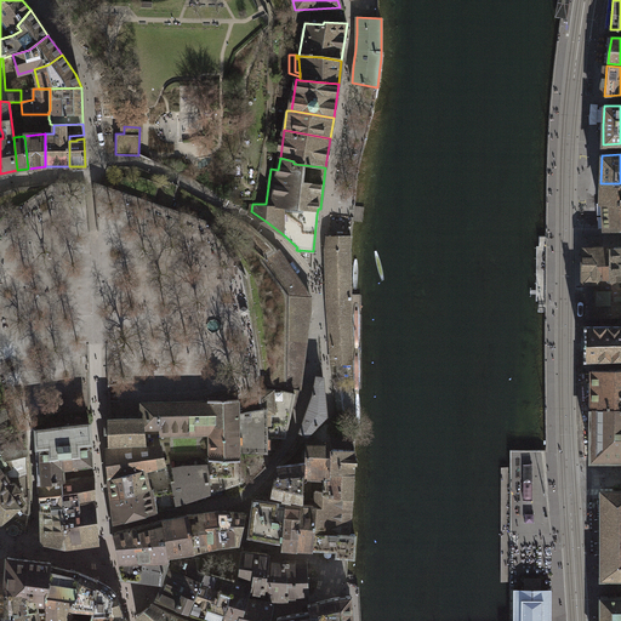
[(620,183),(600,183),(600,203),(603,203),(605,229),(620,227),(620,183)]
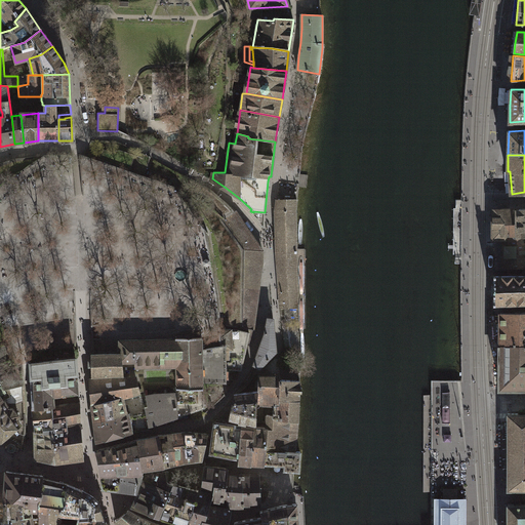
[(297,199),(276,200),(275,210),(277,252),(296,252),(295,209),(297,199)]
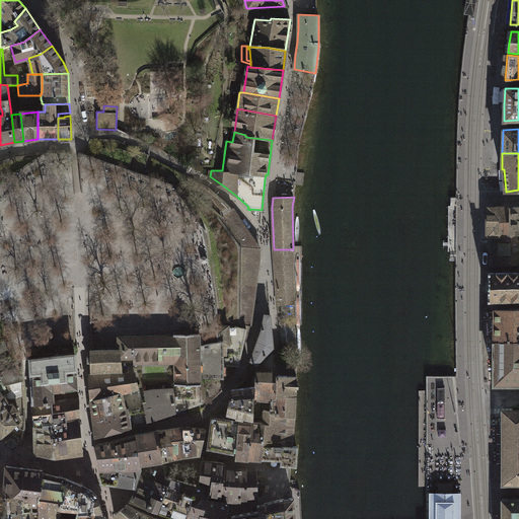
[(518,206),(510,207),(488,208),(488,234),(499,234),(500,232),(518,232),(518,206)]
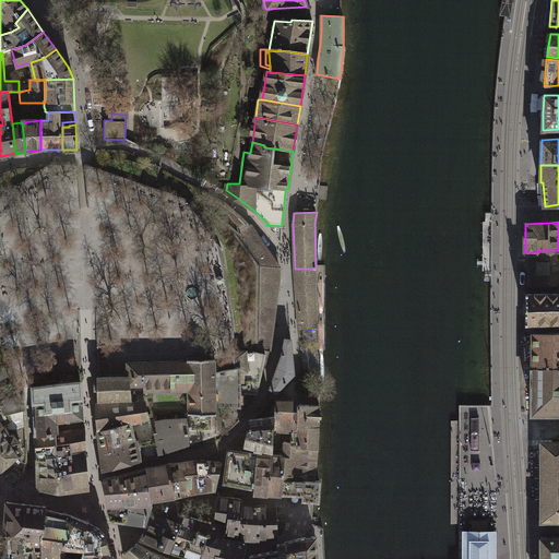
[(277,266),(249,225),(234,235),(258,266),(256,348),(268,351),(277,278),(277,266)]
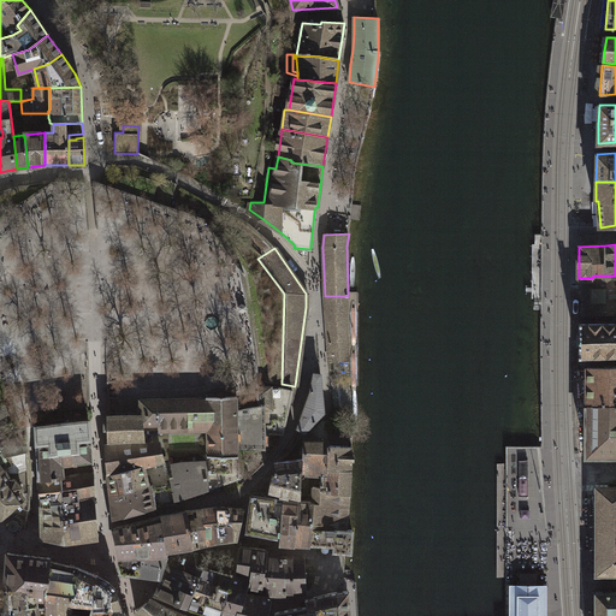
[(615,276),(593,276),(592,278),(591,314),(615,313),(615,276)]
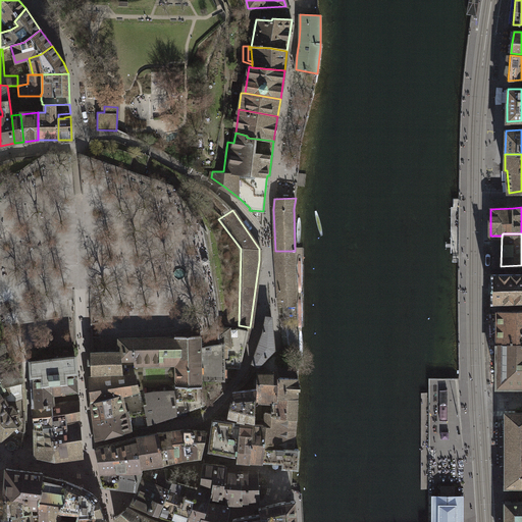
[(521,301),(521,273),(491,273),(491,303),(521,301)]
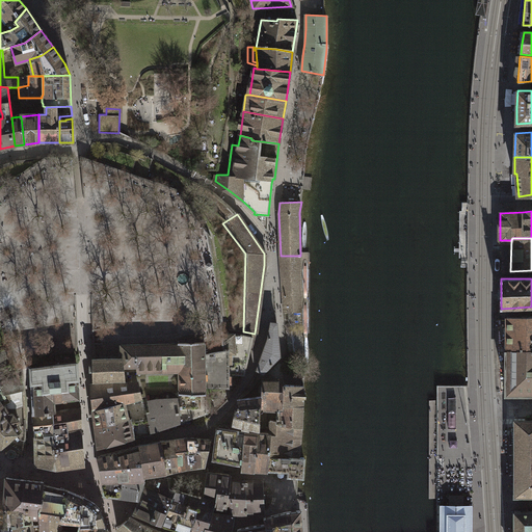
[(531,315),(507,316),(507,349),(531,347),(531,315)]
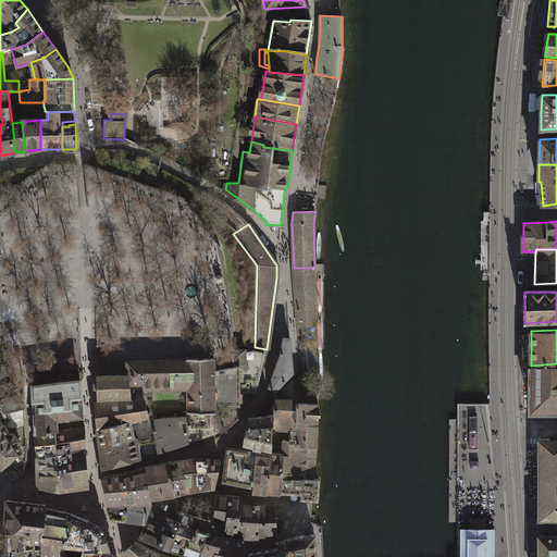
[(291,337),(283,336),(279,357),(269,387),(275,391),(293,371),(291,337)]
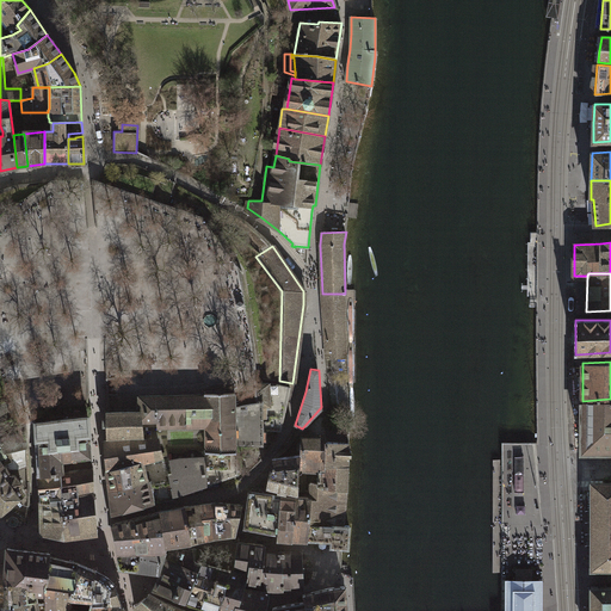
[(285,408),(290,387),(269,383),(260,384),(255,384),(257,402),(236,406),(236,442),(250,443),(263,443),(263,430),(281,431),(285,408)]
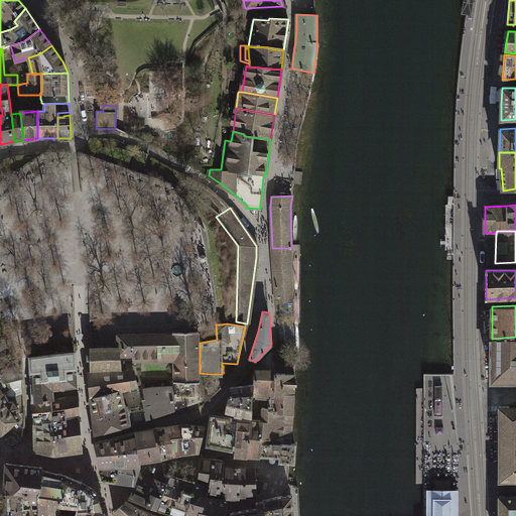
[(120,355),(133,355),(133,360),(173,359),(173,381),(200,381),(200,373),(200,343),(199,332),(172,333),(172,334),(145,335),(118,336),(118,348),(94,349),(93,359),(94,371),(121,367),(120,355)]
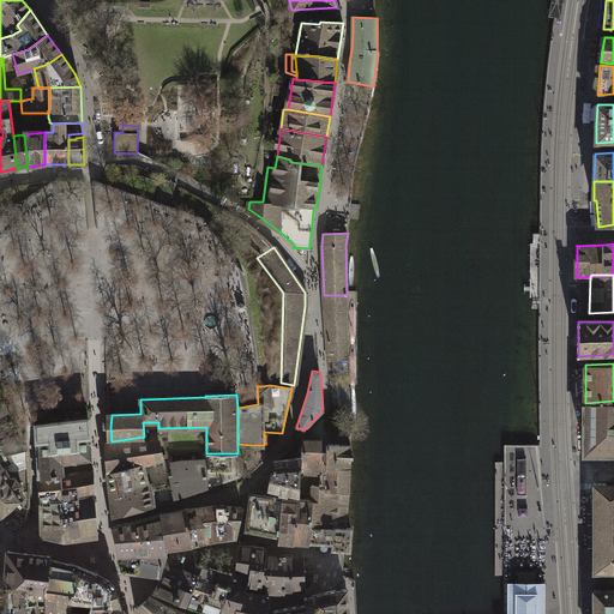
[(613,401),(585,403),(585,455),(613,453),(613,401)]
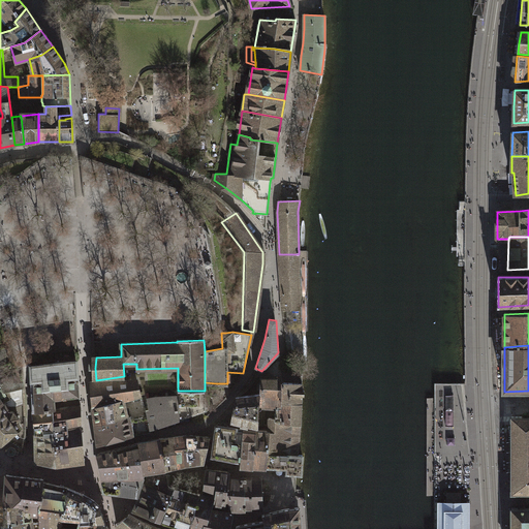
[(280,371),(278,361),(260,376),(259,386),(259,393),(258,405),(266,406),(276,406),(280,406),(280,401),(281,381),(280,371)]
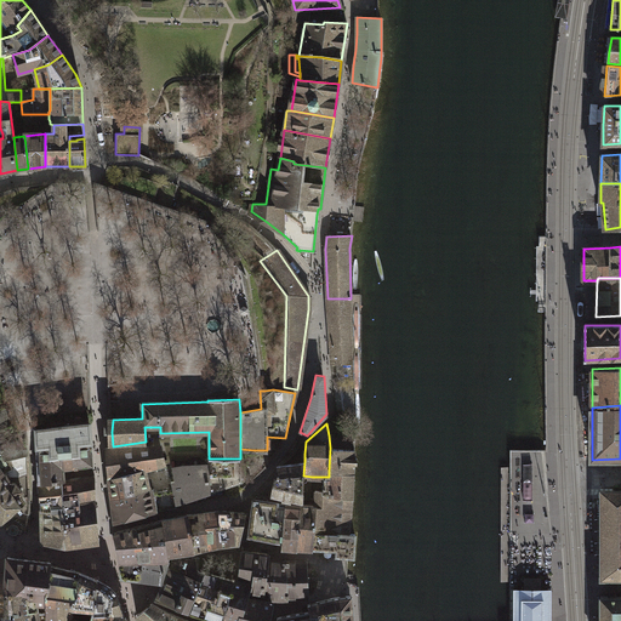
[(91,425),(35,432),(39,483),(62,480),(64,480),(66,478),(93,476),(91,425)]
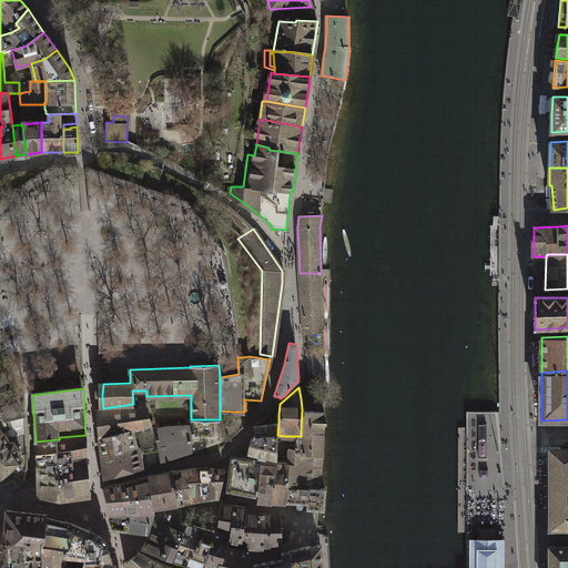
[(8,421),(26,416),(24,395),(17,396),(18,402),(0,407),(1,409),(0,414),(4,422),(8,421)]
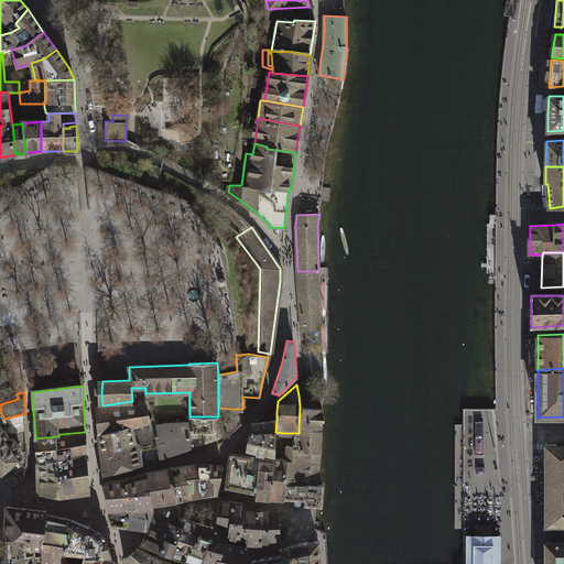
[(160,458),(160,457),(156,444),(139,447),(136,435),(133,435),(131,425),(150,421),(147,405),(122,407),(121,405),(96,407),(97,416),(99,440),(101,458),(104,474),(139,464),(160,458)]
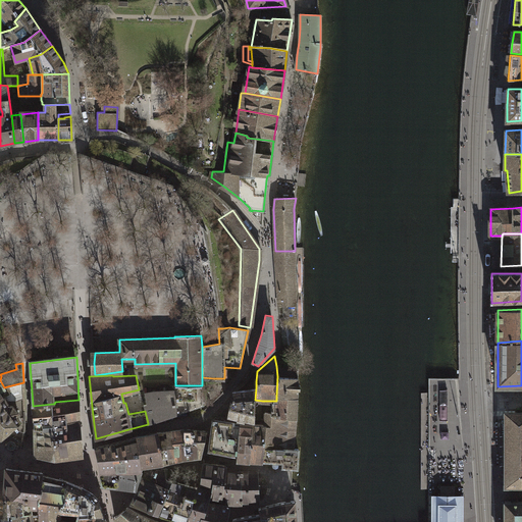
[(276,396),(297,397),(298,388),(300,388),(300,384),(298,383),(298,377),(296,377),(277,376),(276,396)]
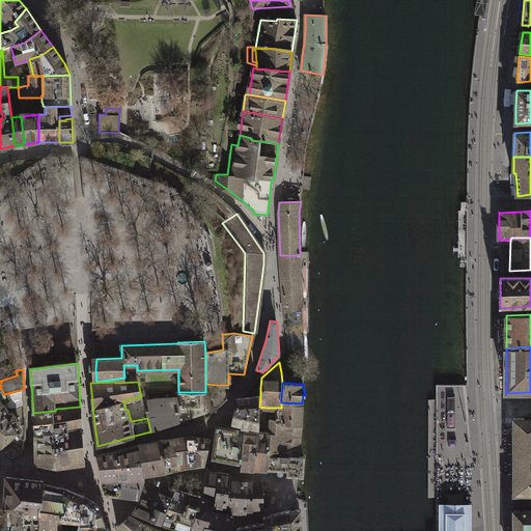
[(2,404),(0,406),(0,445),(7,440),(23,427),(21,425),(20,424),(22,421),(20,417),(18,419),(12,413),(10,413),(8,414),(5,409),(15,409),(24,406),(24,389),(7,393),(9,401),(2,404)]
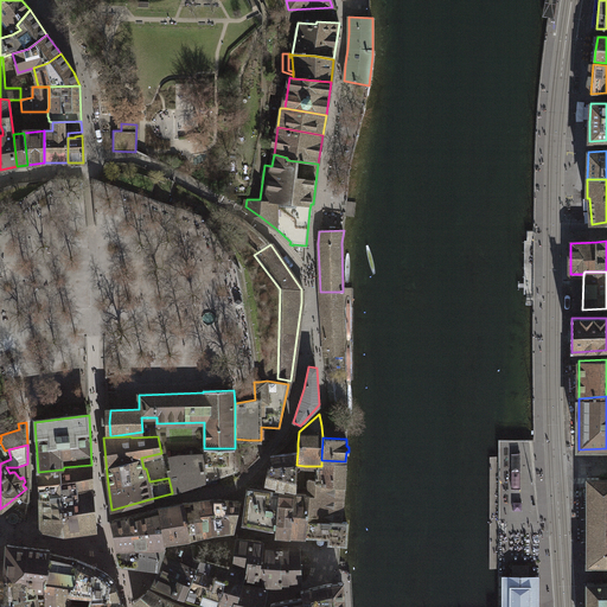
[(235,448),(204,448),(199,448),(203,453),(204,455),(205,481),(235,471),(235,448)]
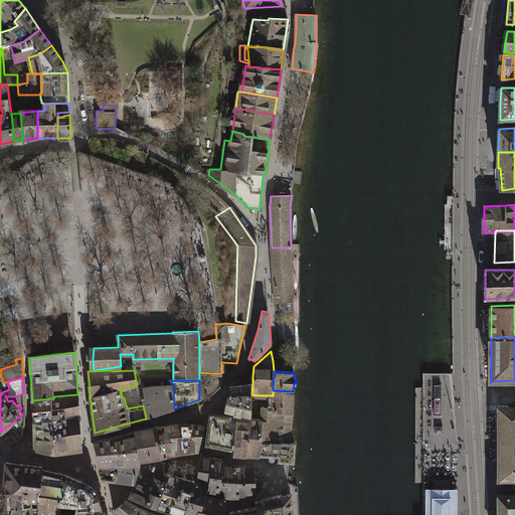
[(251,394),(252,382),(229,386),(225,408),(250,413),(251,394)]
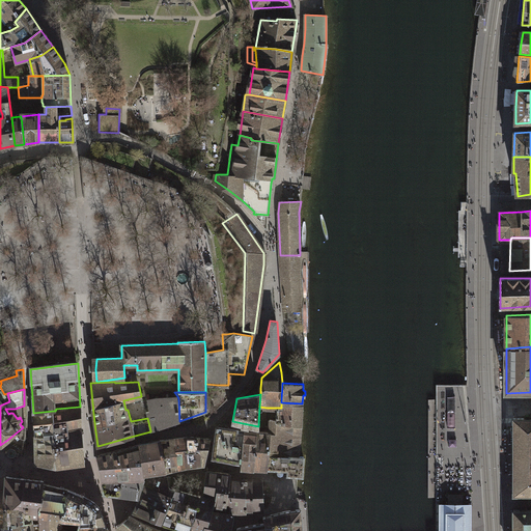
[(178,398),(177,396),(156,398),(147,400),(148,411),(146,411),(147,418),(150,430),(179,421),(178,398)]
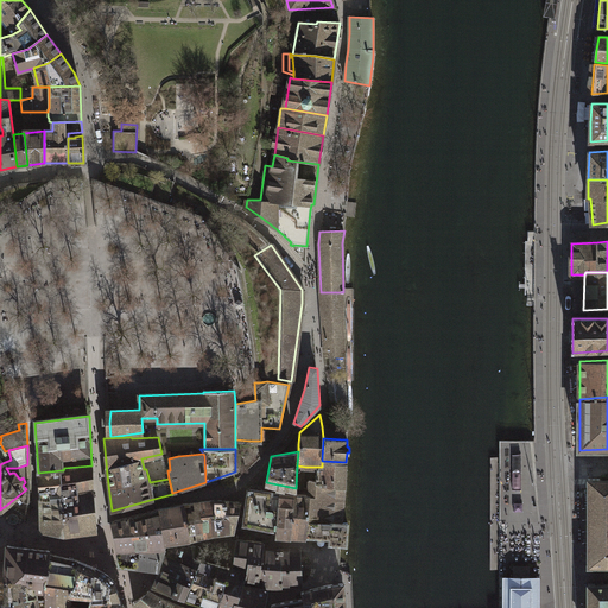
[(322,483),(344,485),(346,462),(322,461),(322,467),(317,467),(316,481),(322,483)]
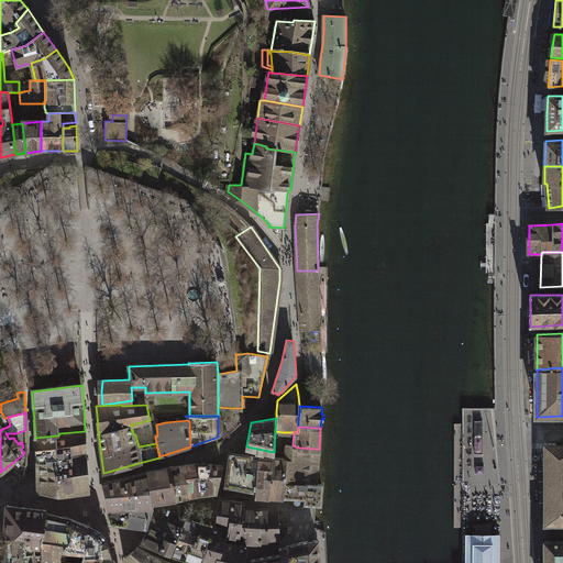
[(58,451),(58,494),(73,492),(87,490),(88,492),(91,490),(91,487),(89,486),(86,454),(85,431),(59,433),(58,435),(56,435),(58,451)]
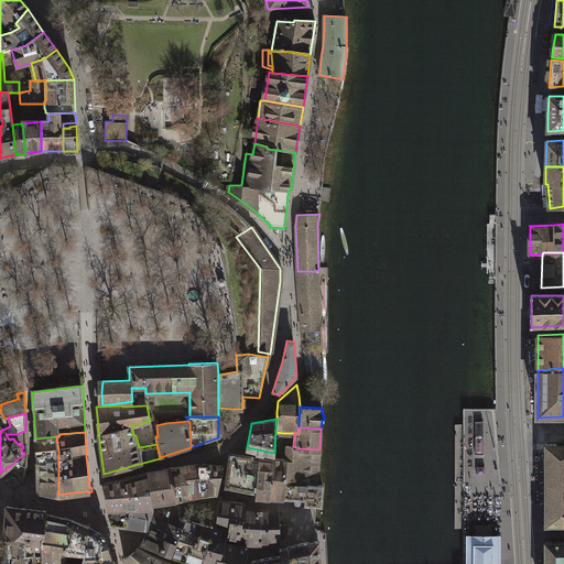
[(275,432),(274,453),(281,453),(283,433),(275,432)]
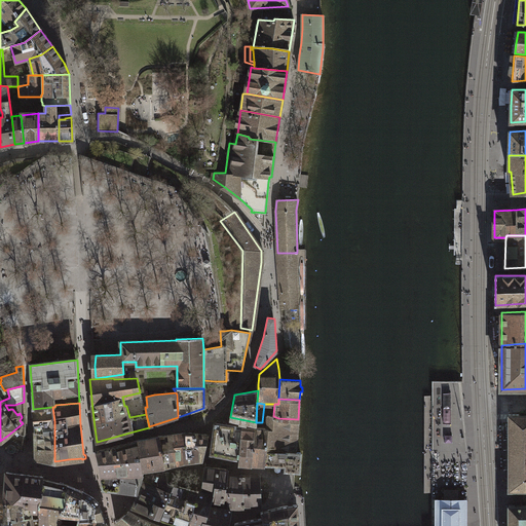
[(52,407),(33,409),(35,421),(36,459),(54,461),(54,421),(52,407)]
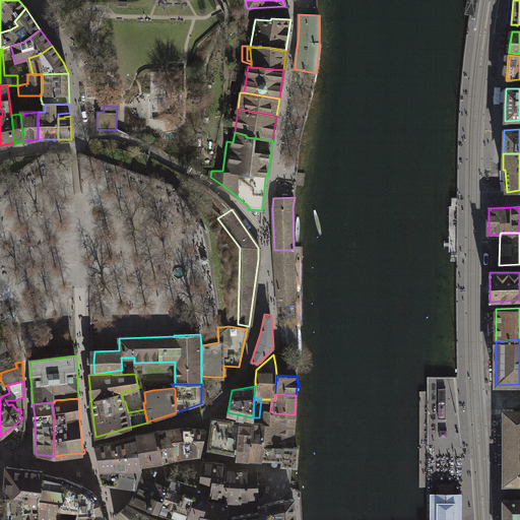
[(519,483),(519,409),(503,409),(503,434),(503,462),(503,484),(519,483)]
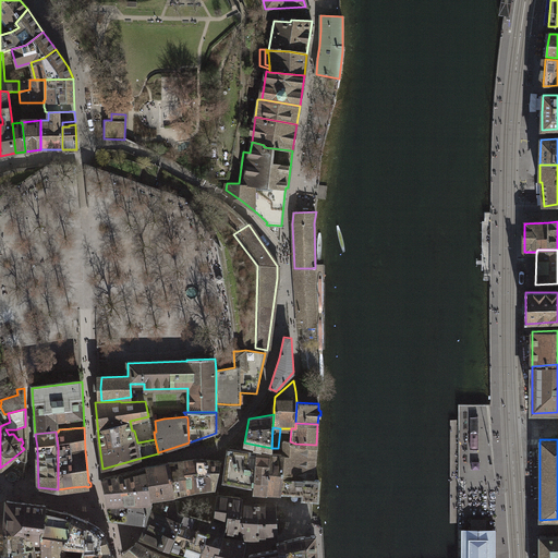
[(281,455),(269,452),(266,492),(276,493),(284,493),(303,494),(303,499),(310,500),(312,500),(313,500),(317,500),(319,480),(314,480),(316,445),(295,444),(290,441),(283,440),(281,455)]
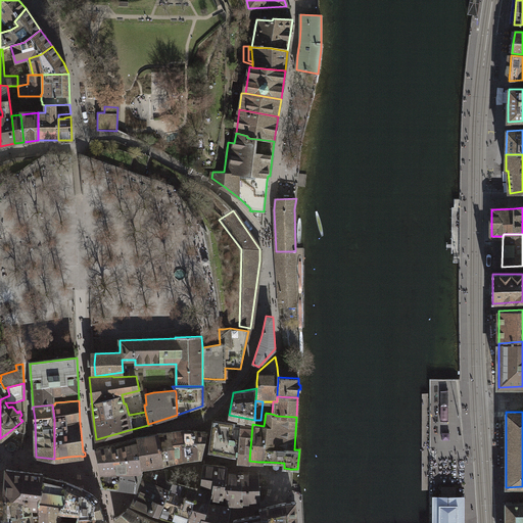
[(22,421),(7,433),(21,442),(22,442),(26,428),(26,417),(20,419),(22,421)]
